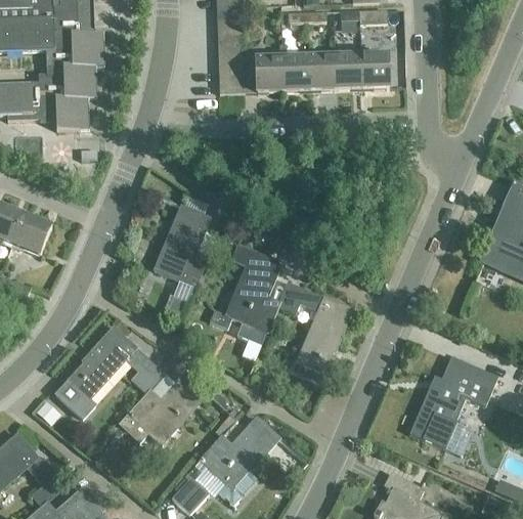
[(37,73),(37,81),(0,82),(0,115),(6,115),(6,121),(40,120),(40,112),(54,112),(55,130),(88,129),(87,97),(96,97),(95,65),(103,65),(102,31),(94,32),(92,0),(0,0),(0,51),(44,50),(45,73),(37,73)]
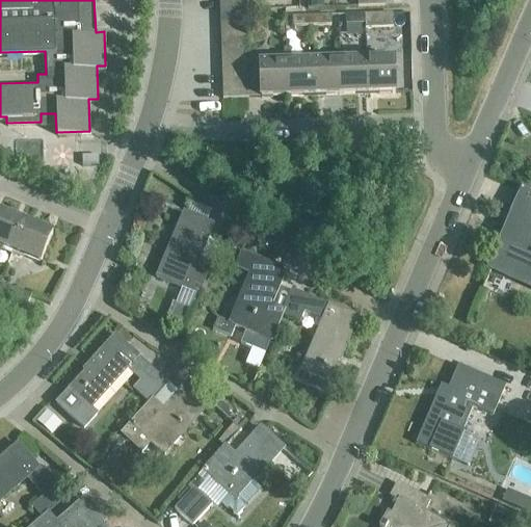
[(220,19),(244,18),(244,5),(220,6),(220,19)]
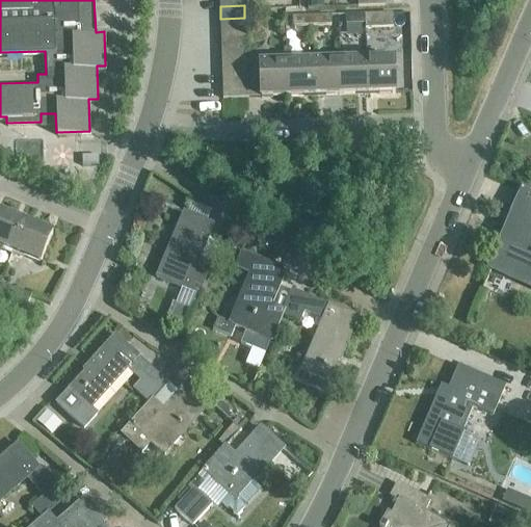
[(366,19),(366,23),(393,22),(392,9),(366,10),(366,19)]
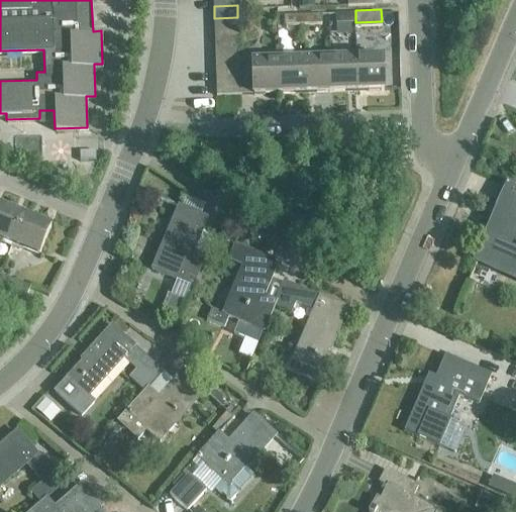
[(337,19),(355,18),(355,10),(336,10),(337,19)]
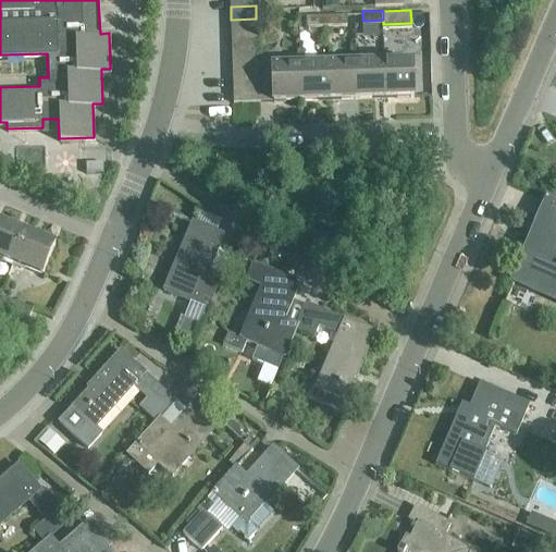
[(328,23),(326,12),(305,13),(305,23),(328,23)]
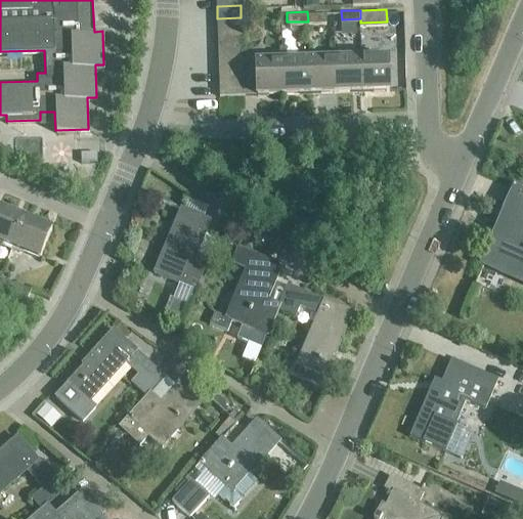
[(324,11),(307,11),(308,22),(325,20),(324,11)]
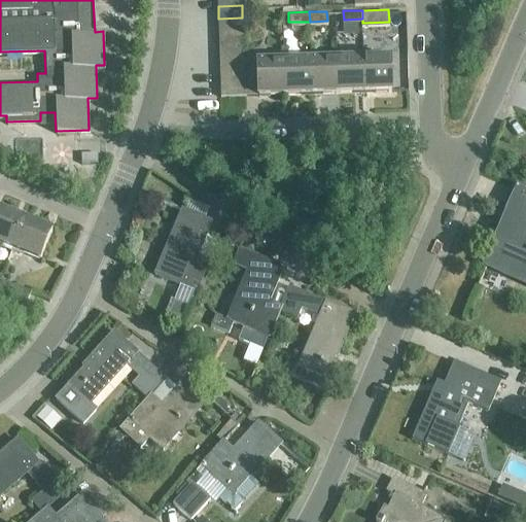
[(218,31),(242,30),(242,18),(218,19),(218,31)]
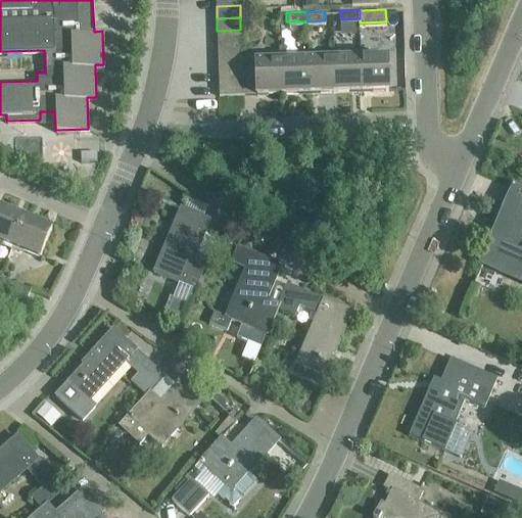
[(240,30),(217,31),(219,80),(241,79),(241,63),(240,30)]
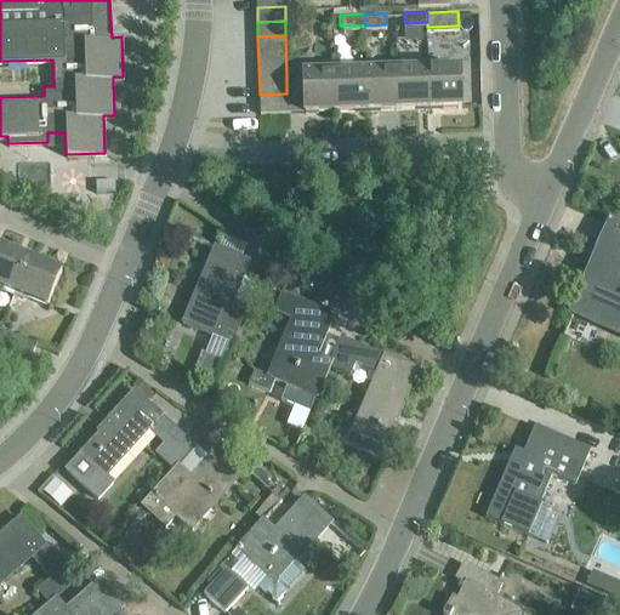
[(460,62),(427,63),(428,104),(461,104),(460,62)]
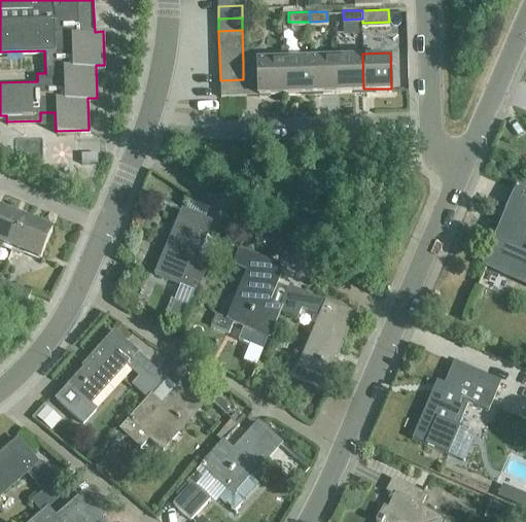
[(362,54),(336,55),(337,90),(363,89),(362,54)]
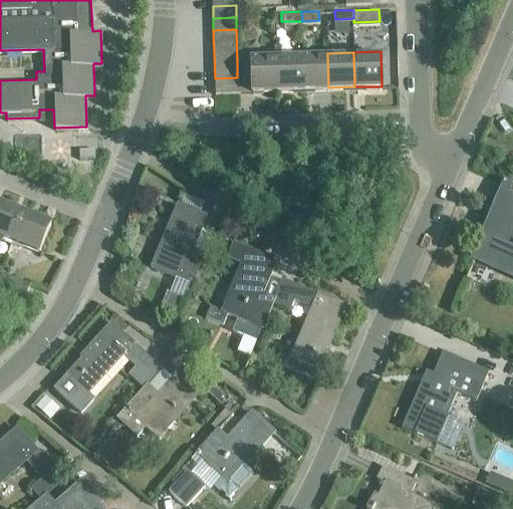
[(301,53),(276,54),(277,89),(302,88),(301,53)]
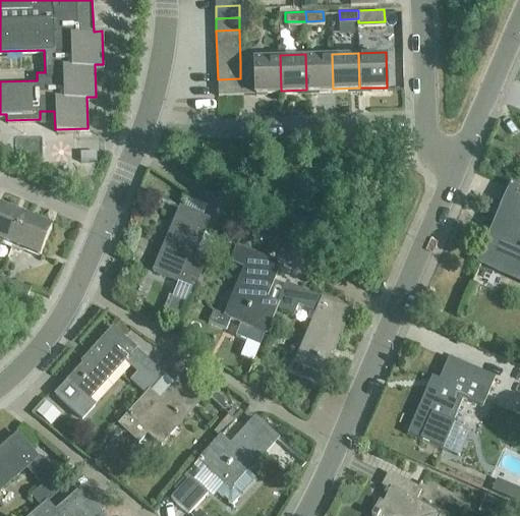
[(332,54),(305,54),(306,90),(333,89),(332,54)]
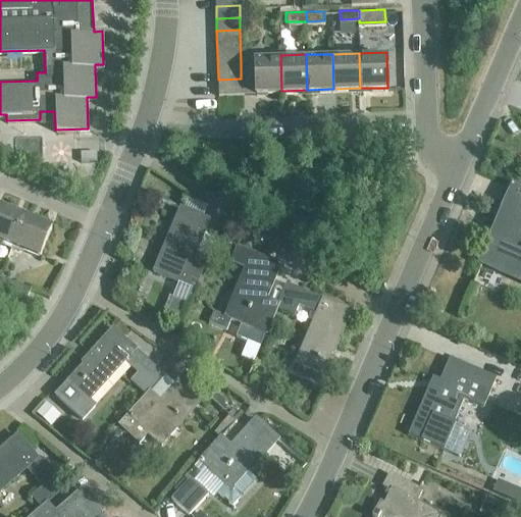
[(280,55),(255,56),(255,63),(241,63),(241,79),(242,90),(255,89),(255,91),(281,91),(280,55)]
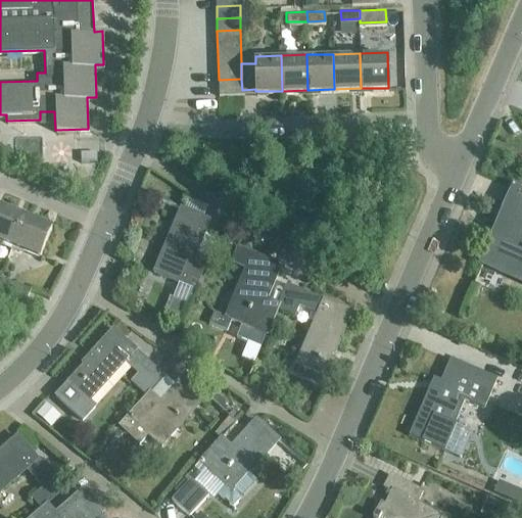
[(241,79),(219,80),(219,91),(242,90),(241,79)]
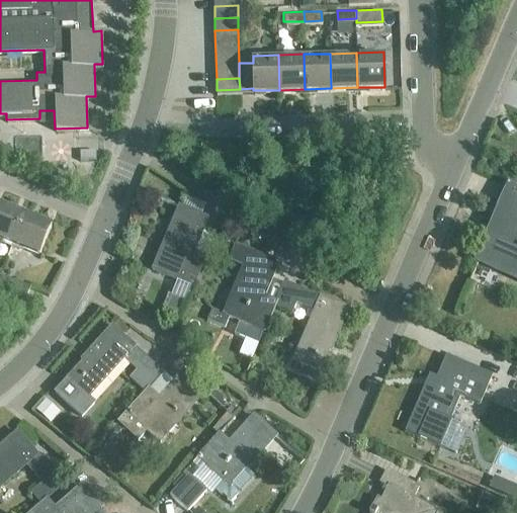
[(498,262),(516,270),(516,183),(512,182),(478,258),(496,266),(498,262)]
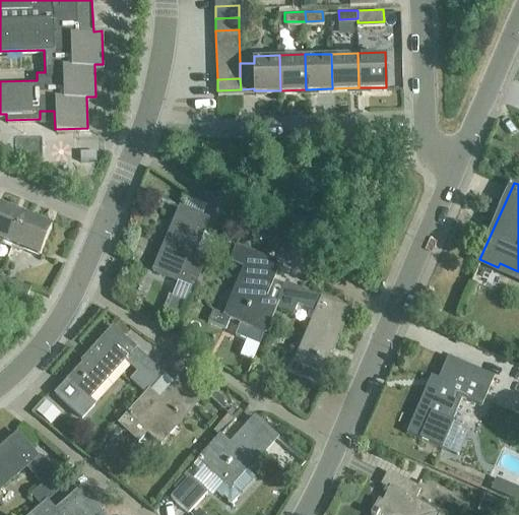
[(0,235),(12,241),(23,211),(0,201),(0,235)]
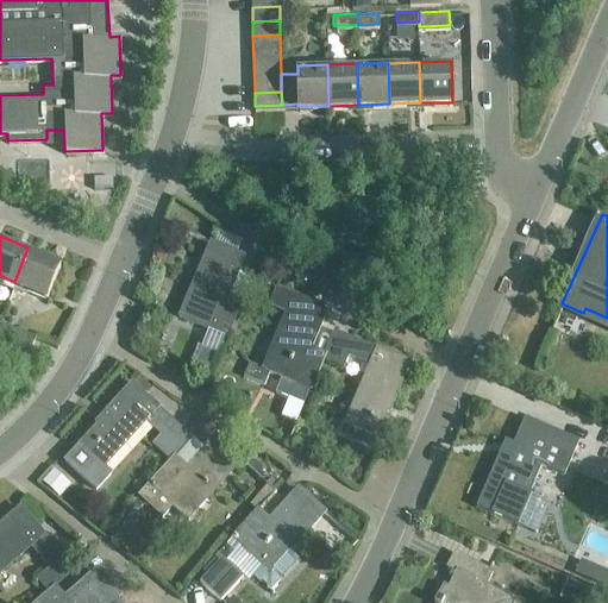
[(231,277),(243,250),(211,237),(180,311),(226,331),(240,296),(221,288),(227,276),(231,277)]
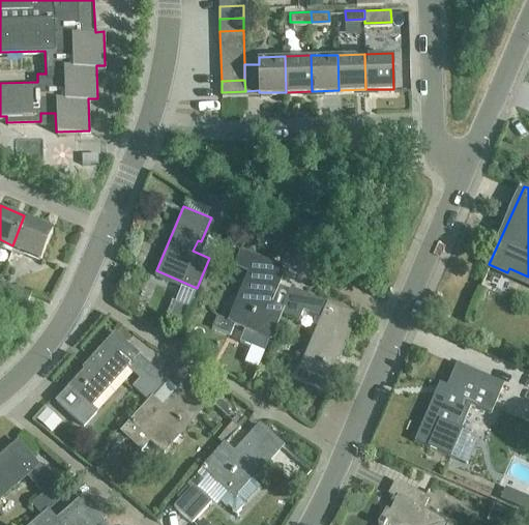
[(24,215),(12,245),(39,256),(51,227),(24,215)]
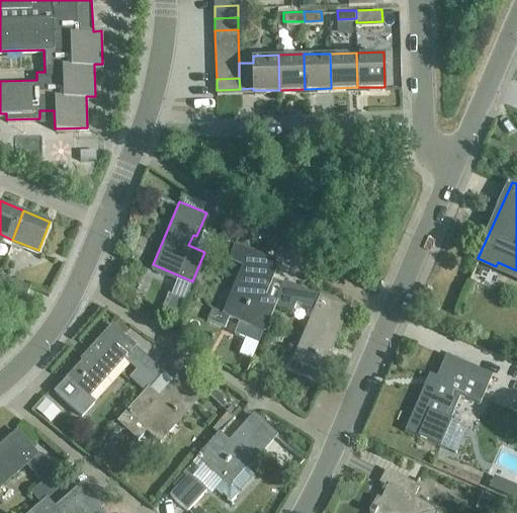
[(274,297),(262,292),(276,258),(234,241),(228,255),(243,261),(223,311),(231,314),(251,322),(246,334),(258,338),(273,302),(274,297)]
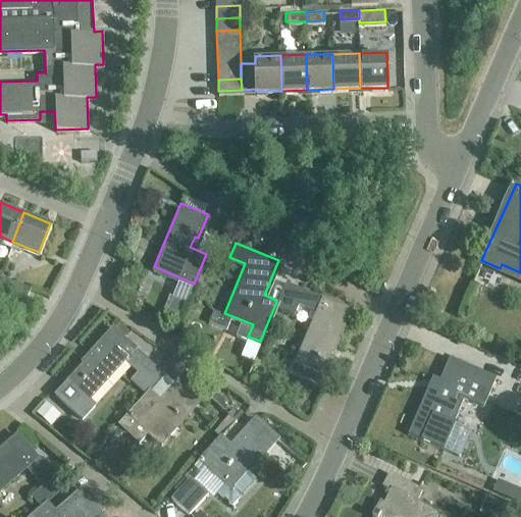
[(284,278),(276,300),(275,304),(294,311),(298,302),(317,310),(297,360),(322,370),(334,341),(336,342),(352,307),(284,278)]
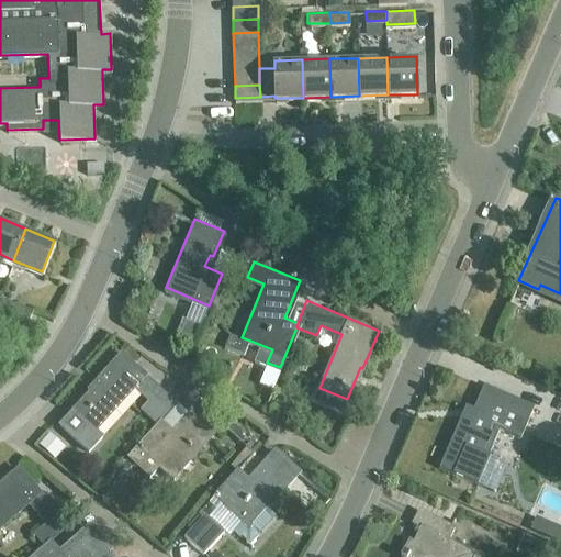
[(224,344),(242,352),(247,340),(229,332),(224,344)]
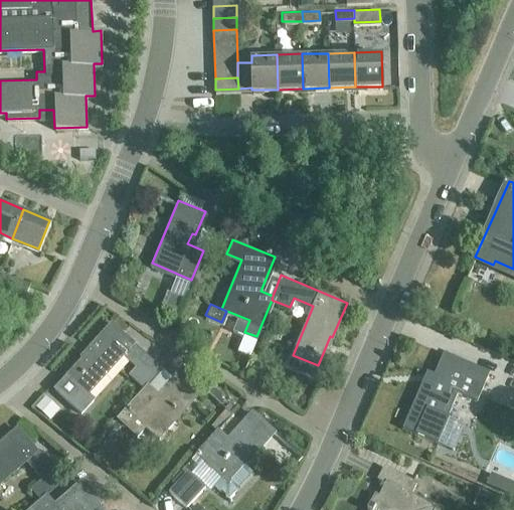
[(126,372),(142,387),(148,381),(161,367),(110,320),(83,348),(86,350),(52,386),(78,410),(91,396),(84,390),(120,352),(133,364),(126,372)]
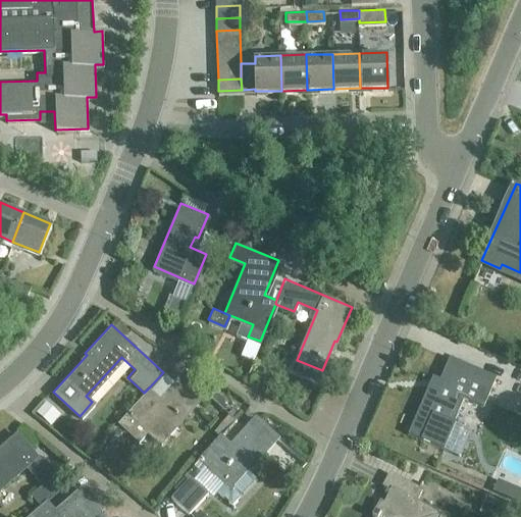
[(482,405),(496,374),(450,355),(440,376),(445,378),(441,385),(430,380),(408,431),(445,447),(456,420),(454,419),(463,397),(482,405)]
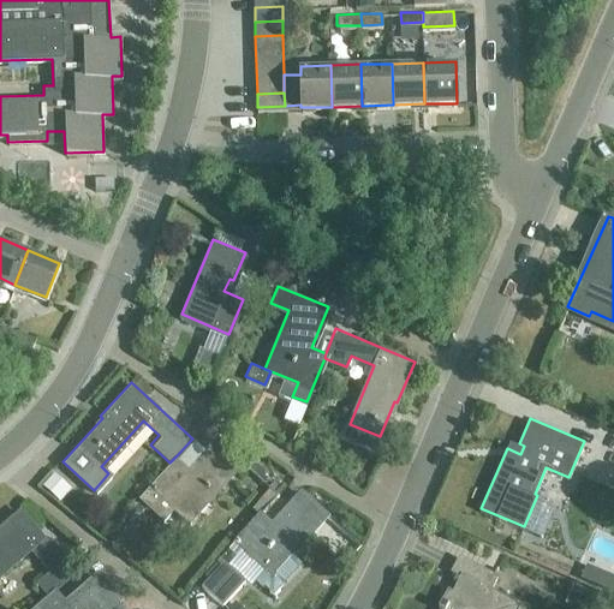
[(177,455),(170,463),(141,494),(165,517),(174,506),(188,518),(242,458),(216,434),(196,457),(201,460),(192,470),(177,455)]
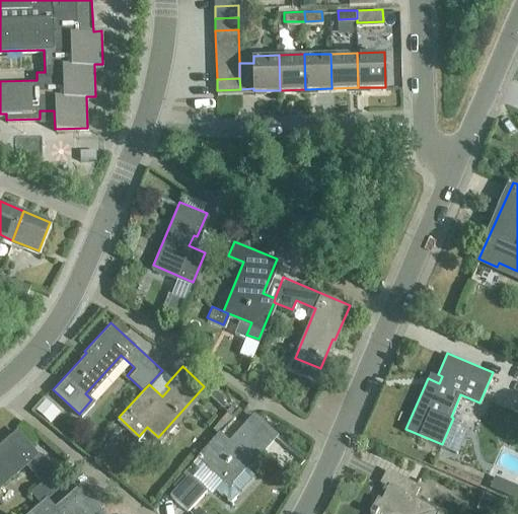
[(53,396),(45,407),(66,424),(74,414),(60,401),(60,402),(53,396)]
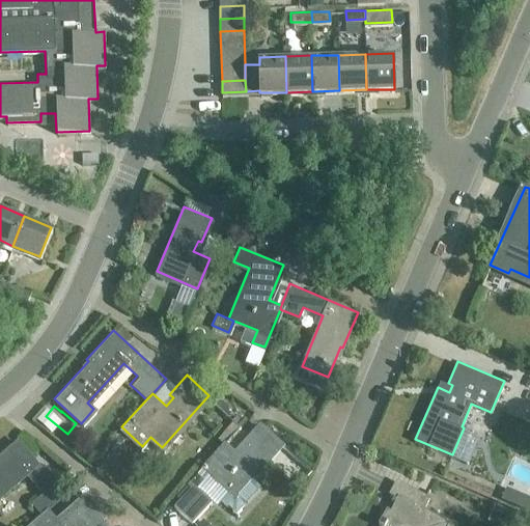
[(258,420),(242,439),(233,447),(225,440),(201,463),(228,488),(220,496),(235,511),(236,510),(234,509),(240,504),(239,503),(259,482),(251,474),(281,441),(258,420)]
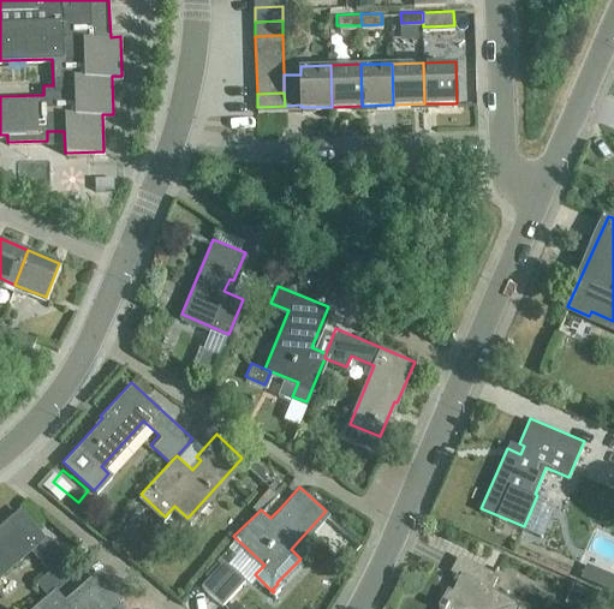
[(36,581),(47,593),(53,589),(72,572),(17,508),(0,521),(0,569),(28,547),(49,571),(36,581)]
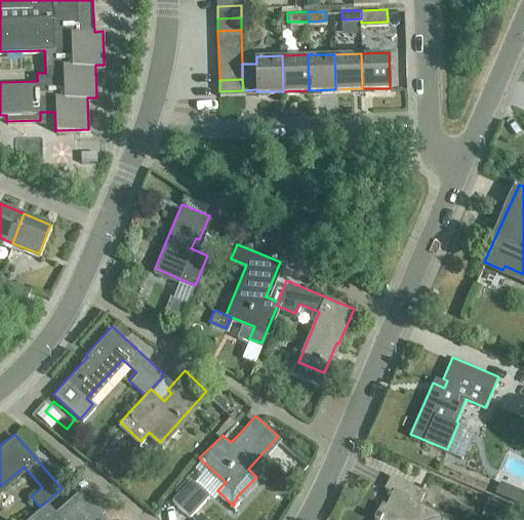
[(440,519),(443,514),(416,500),(421,488),(393,473),(386,486),(394,490),(381,513),(376,512),(374,517),(378,519),(377,519),(440,519)]
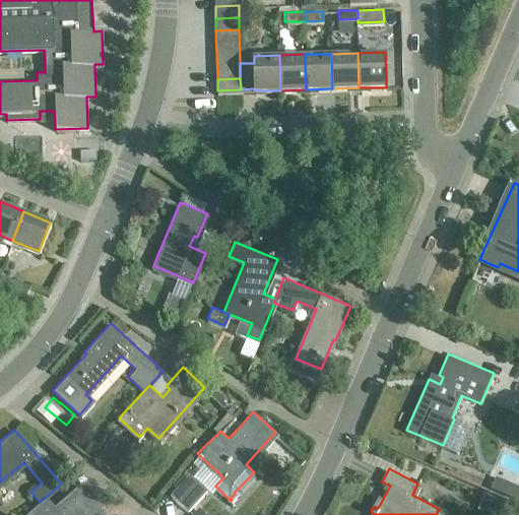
[(184,470),(174,495),(197,505),(208,481),(184,470)]
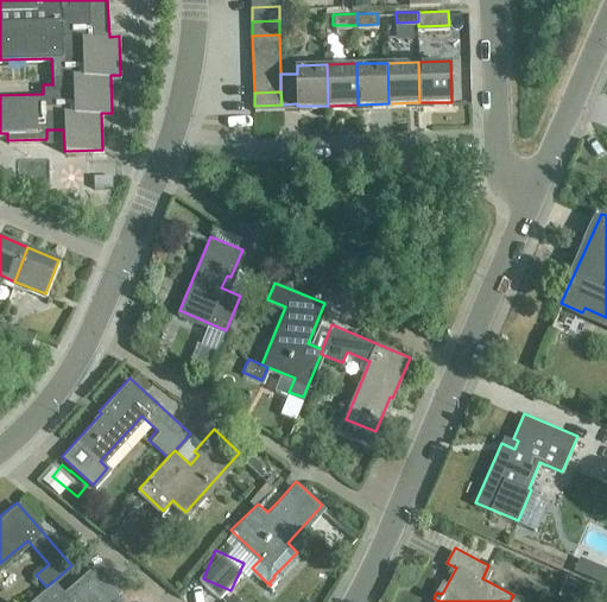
[(46,587),(29,601),(122,601),(114,593),(118,590),(94,563),(73,582),(76,587),(65,596),(52,582),(46,587)]
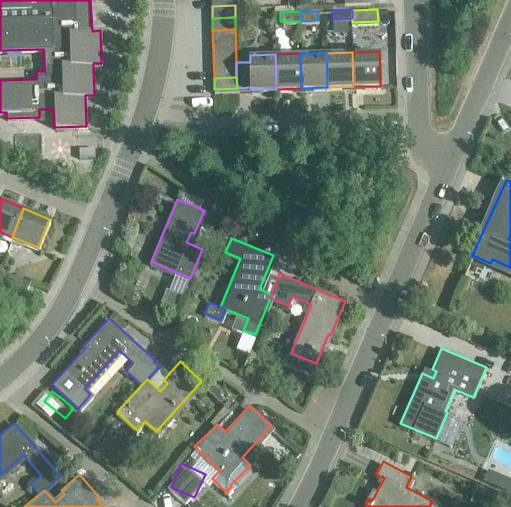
[(210,506),(203,494),(183,506),(184,506),(210,506)]
